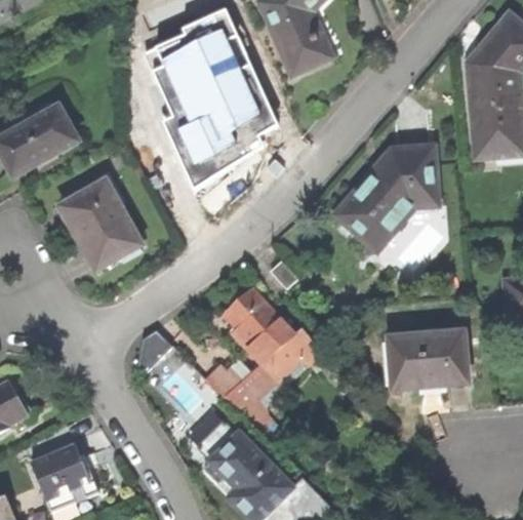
[(258,0),(290,72),(308,65),(321,57),(303,15),(316,0),(258,0)]
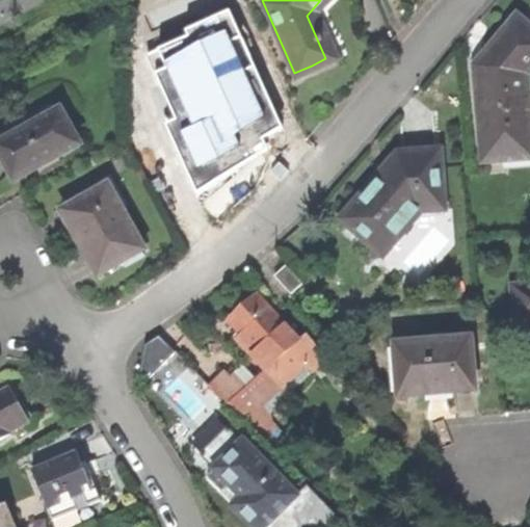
[(176,115),(165,122),(195,189),(265,148),(261,135),(281,124),(228,7),(184,26),(187,34),(147,51),(176,115)]
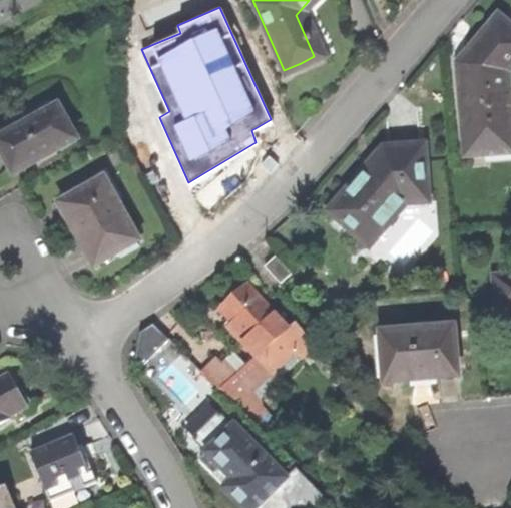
[(456,59),(464,151),(487,150),(487,142),(505,141),(504,117),(510,117),(509,104),(505,101),(503,88),(508,88),(506,68),(510,62),(510,23),(497,11),(484,27),(464,50),(468,53),(462,60),(458,57),(456,59)]
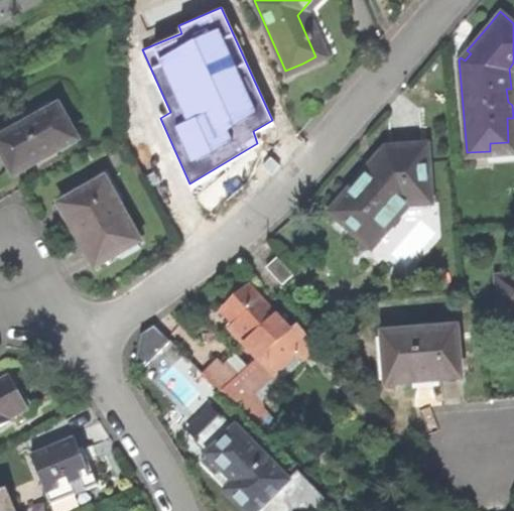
[(467,50),(461,57),(465,60),(471,53),(467,50)]
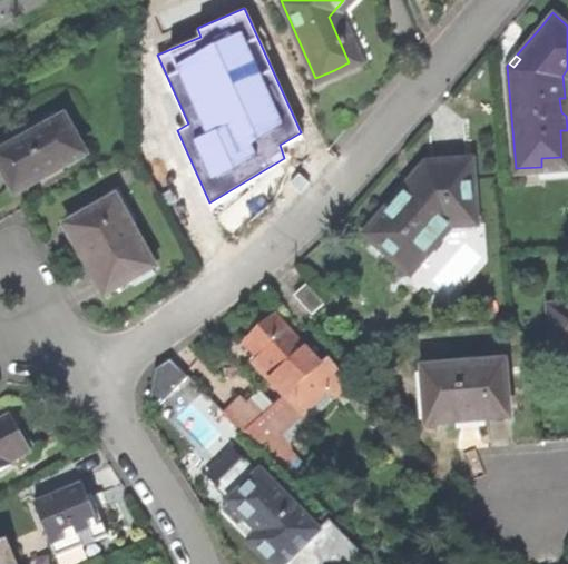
[(0,167),(12,189),(48,169),(82,150),(61,114),(0,148),(0,167)]
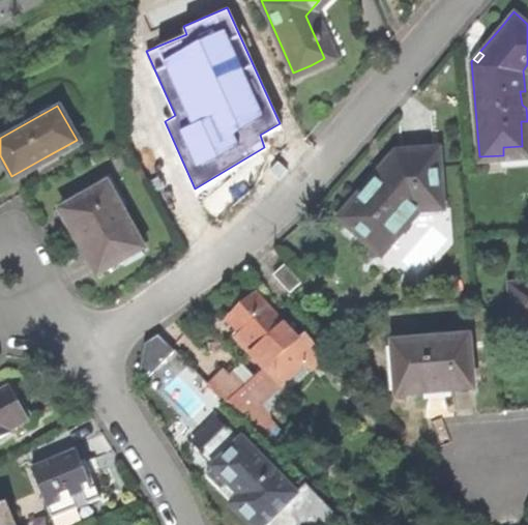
[(338,214),(378,249),(414,207),(441,205),(437,145),(396,148),(376,170),(376,176),(370,183),(367,181),(357,192),(338,214)]
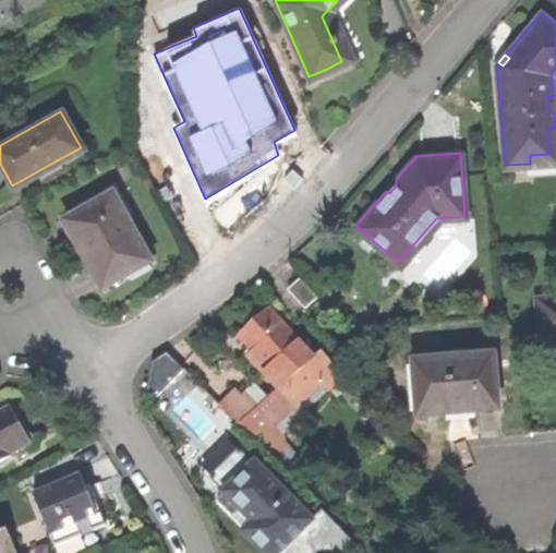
[(124,216),(131,212),(112,180),(105,184),(108,191),(61,217),(99,285),(124,271),(147,257),(124,216)]
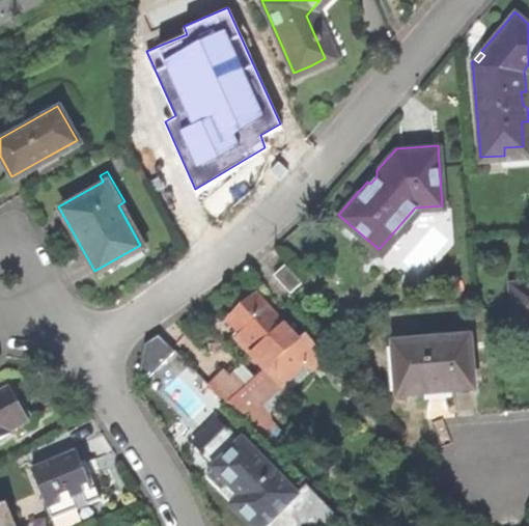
[(274,273),(288,288),(299,278),(284,263),(274,273)]
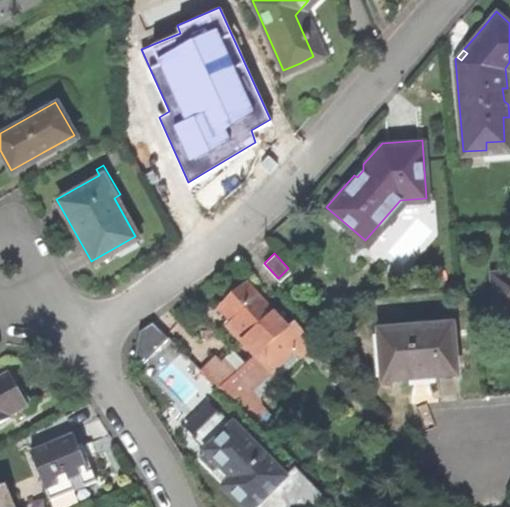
[(509,271),(491,273),(494,309),(509,307),(509,271)]
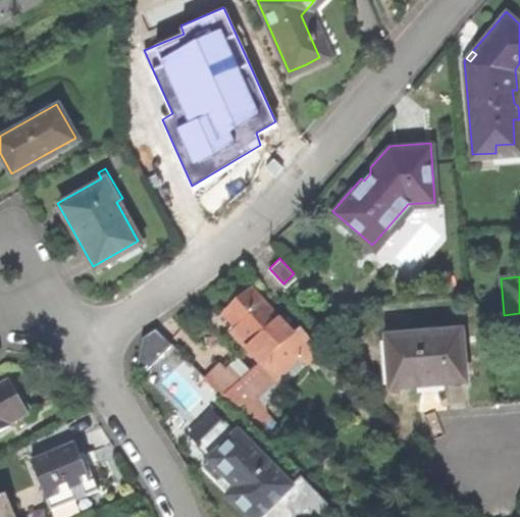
[(230,327),(260,360),(291,330),(249,286),(237,297),(223,309),(237,322),(230,327)]
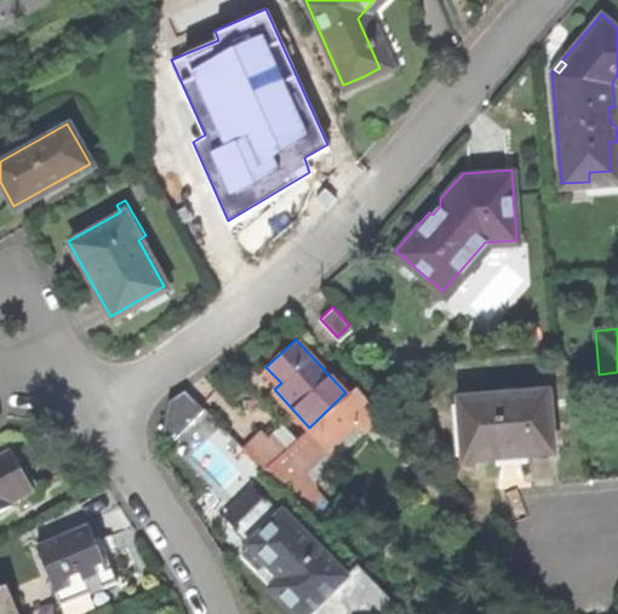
[(179,432),(210,402),(192,384),(161,414),(179,432)]
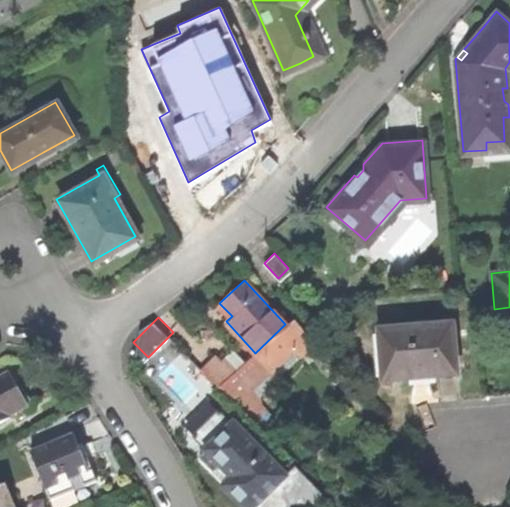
[(220,386),(233,401),(248,387),(293,346),(298,352),(312,338),(292,317),(285,324),(255,353),(235,372),(220,386)]
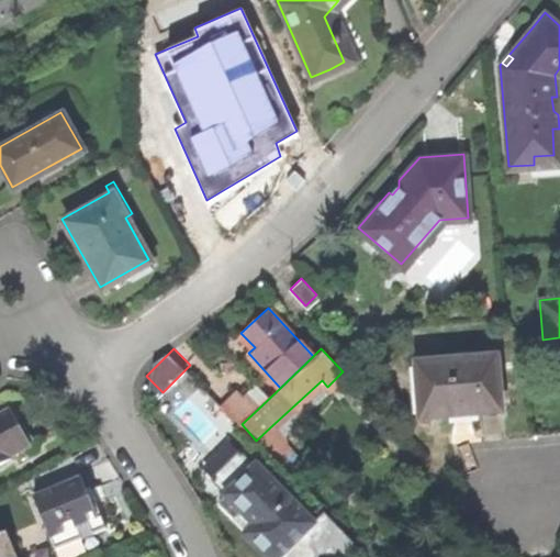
[(414,361),(418,415),(462,412),(499,409),(494,355),(414,361)]
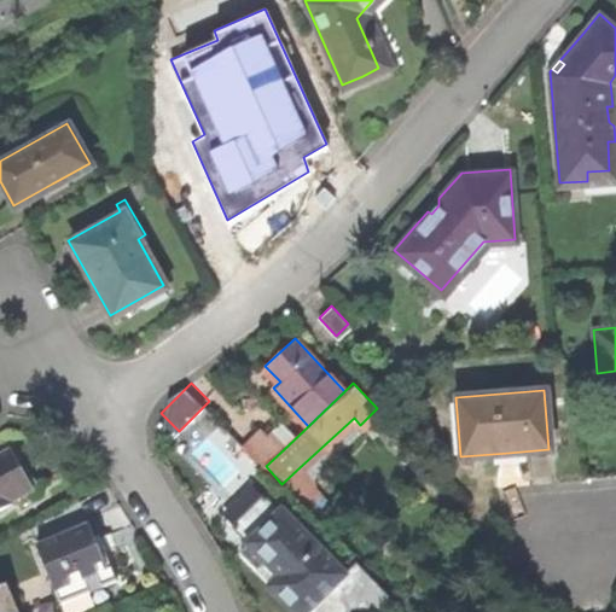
[(243,443),(266,466),(284,449),(261,426),(243,443)]
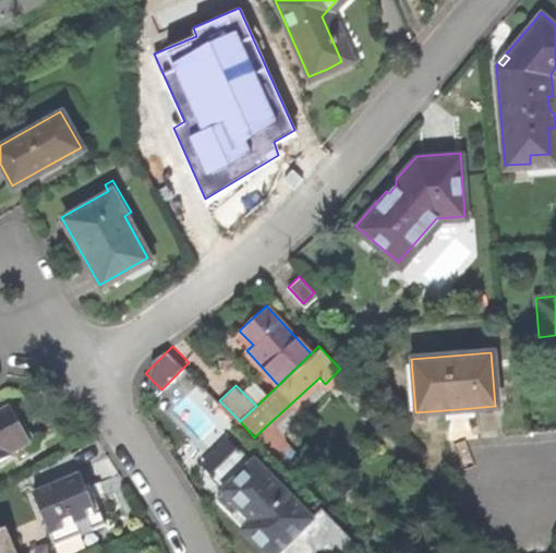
[(7,448),(26,437),(15,419),(7,403),(0,406),(0,455),(9,451),(7,448)]
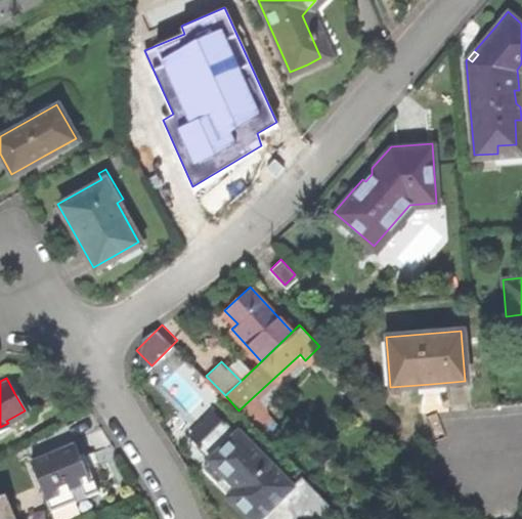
[(238,411),(260,434),(275,421),(254,396),(238,411)]
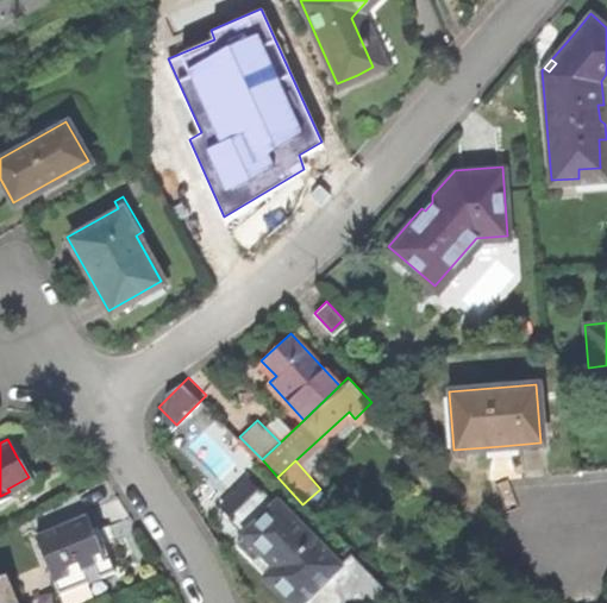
[(282,592),(293,602),(296,602),(337,563),(275,502),(244,534),(262,552),(255,559),(269,573),(266,577),(282,592)]
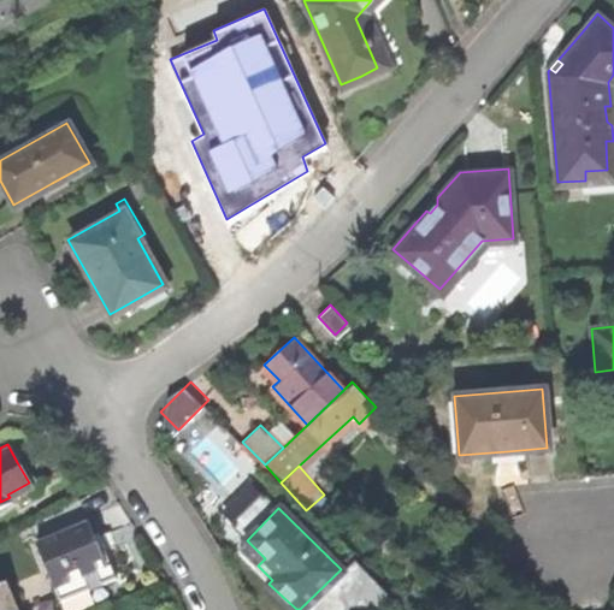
[(34,539),(59,599),(88,587),(82,574),(94,569),(100,582),(116,575),(105,551),(96,532),(92,534),(84,517),(34,539)]
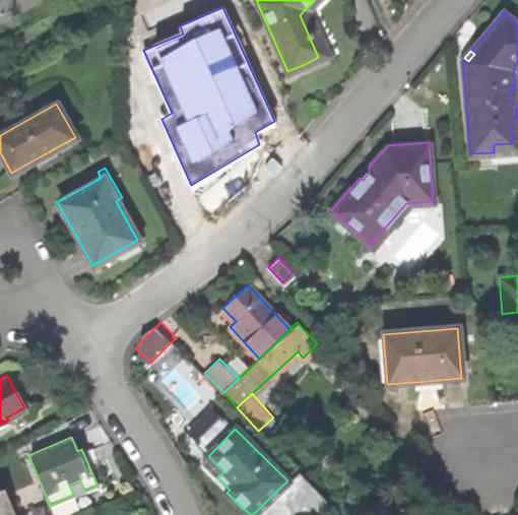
[(14,514),(4,489),(0,490),(0,514),(14,514)]
